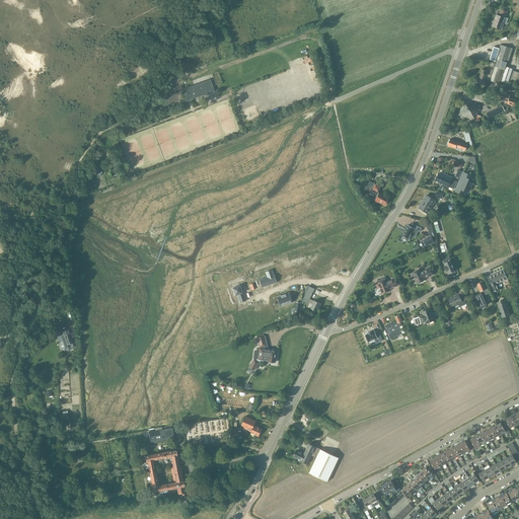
[(496,15),(492,26),(497,28),(502,29),(504,23),(506,23),(507,19),(506,19),(508,12),(504,11),(502,10),(501,13),(500,13),(499,15),(499,16),(496,15)]
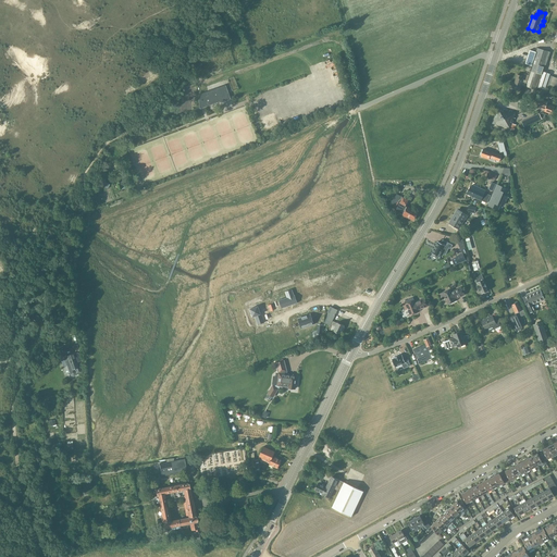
[(525,87),(524,87),(531,89),(537,91),(539,88),(545,90),(545,87),(547,84),(549,74),(544,72),(549,52),(551,52),(537,48),(536,52),(530,50),(525,64),(532,66),(531,70),(529,76),(527,82),(525,86),(525,87)]
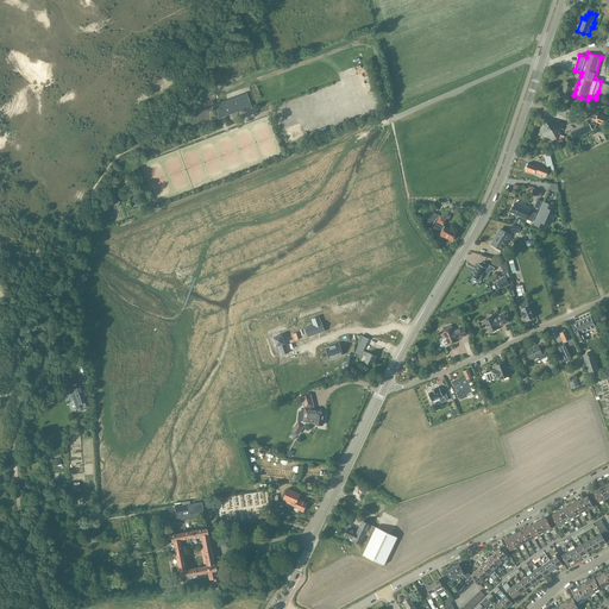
[(556,96),(556,100),(559,101),(560,98),(567,100),(569,98),(570,95),(571,96),(571,94),(570,93),(572,88),(570,88),(571,85),(569,83),(565,82),(563,90),(558,89),(557,93),(556,96)]
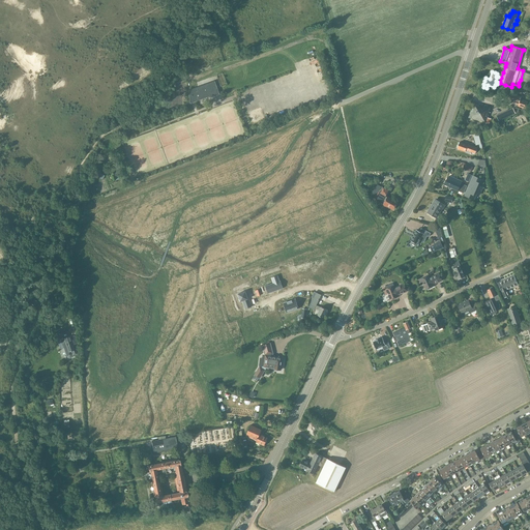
[(529,74),(523,72),(520,84),(529,87),(529,74)]
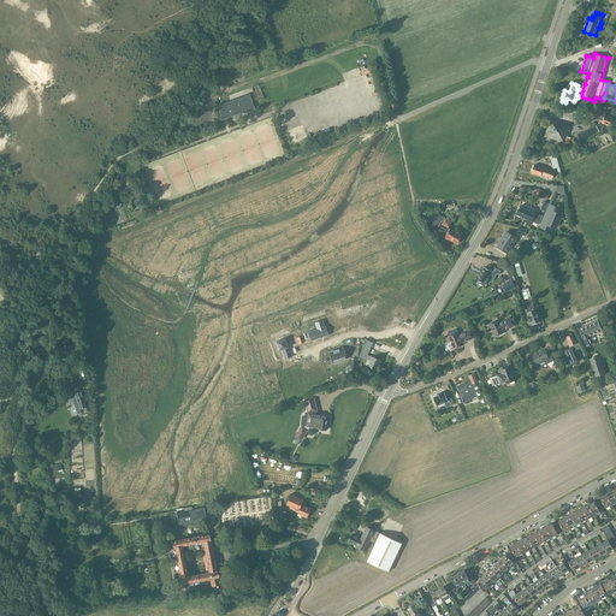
[(227,118),(254,108),(249,95),(227,102),(225,102),(220,102),(220,105),(218,105),(218,112),(220,111),(221,118),(227,118)]
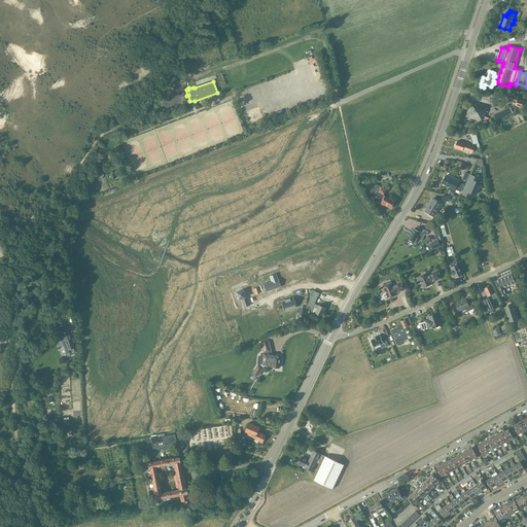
[(515,106),(523,108),(525,102),(517,99),(518,97),(506,93),(503,101),(516,104),(515,106)]
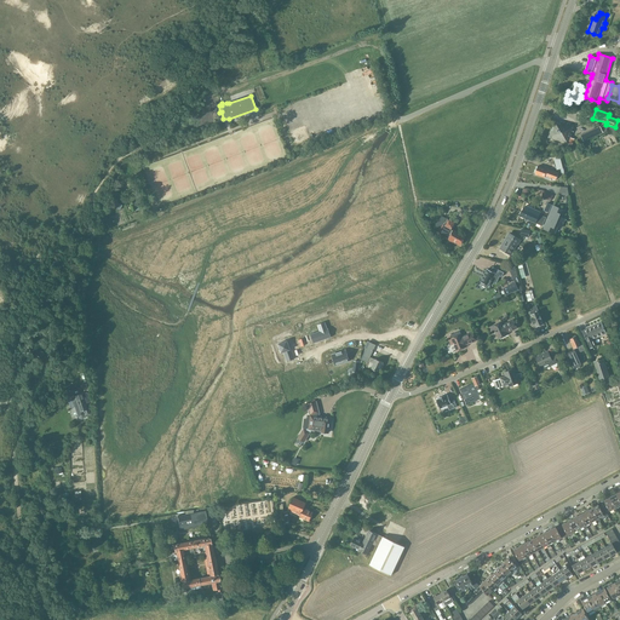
[(572,133),(573,127),(555,120),(549,138),(562,143),(568,145),(572,147),(574,139),(570,138),(572,133)]
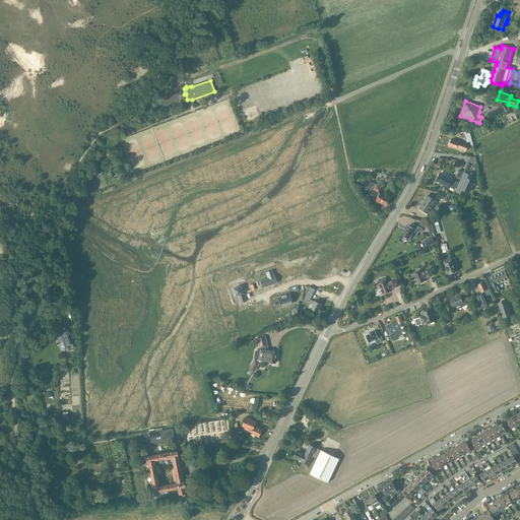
[(486,114),(490,121),(507,113),(506,112),(510,110),(507,105),(504,107),(503,106),(486,114)]
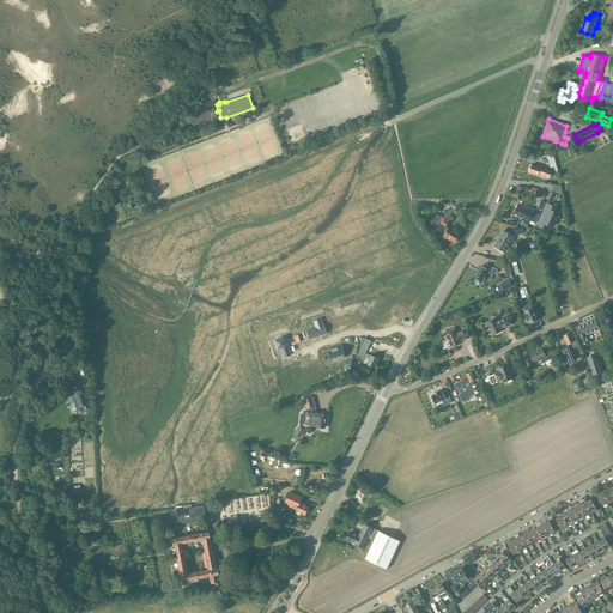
[(547,155),(551,168),(557,167),(553,152),(547,155)]
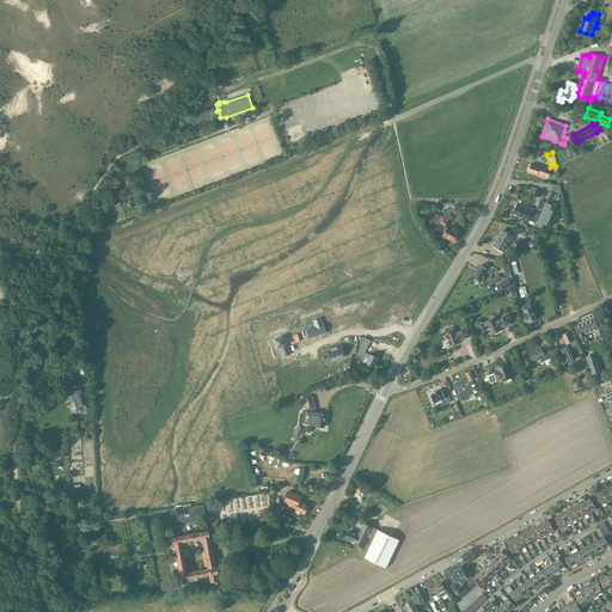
[(551,171),(540,166),(540,167),(531,165),(528,172),(538,176),(538,175),(549,178),(551,171)]
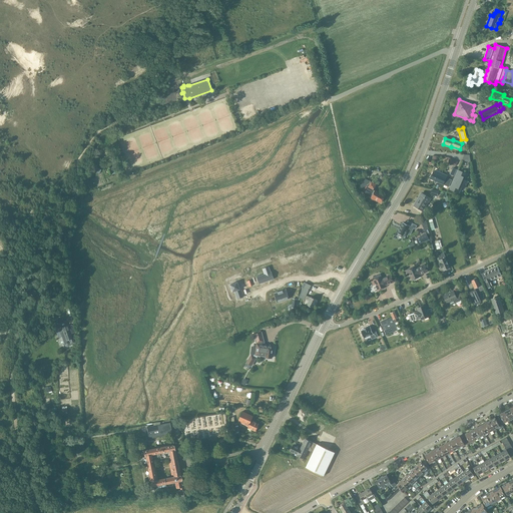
[(114,166),(107,168),(110,175),(117,174),(114,166)]
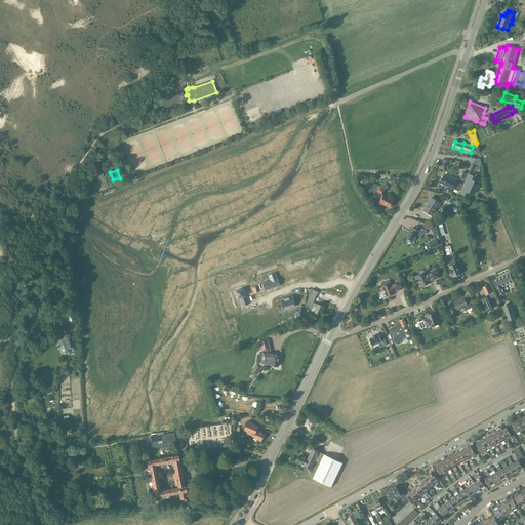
[(442,179),(440,183),(441,183),(441,184),(445,186),(445,185),(448,187),(447,187),(453,190),(454,190),(459,192),(462,185),(453,180),(454,178),(446,174),(445,176),(444,176),(442,179)]
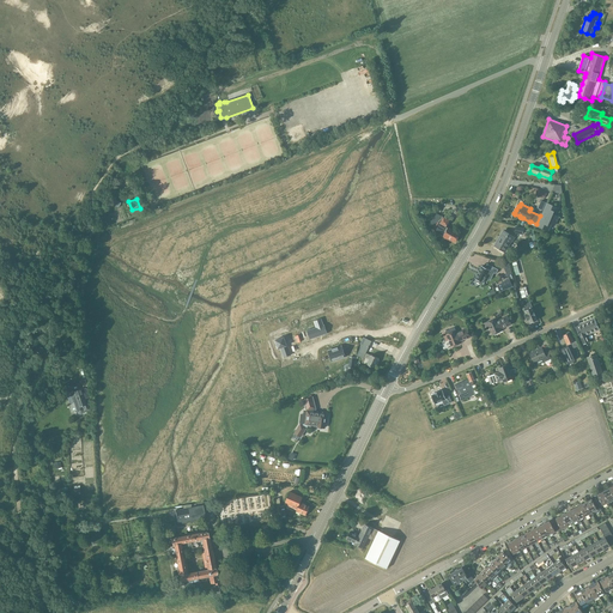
[(556,216),(558,208),(547,204),(536,226),(548,232),(552,225),(554,226),(559,217),(556,216)]
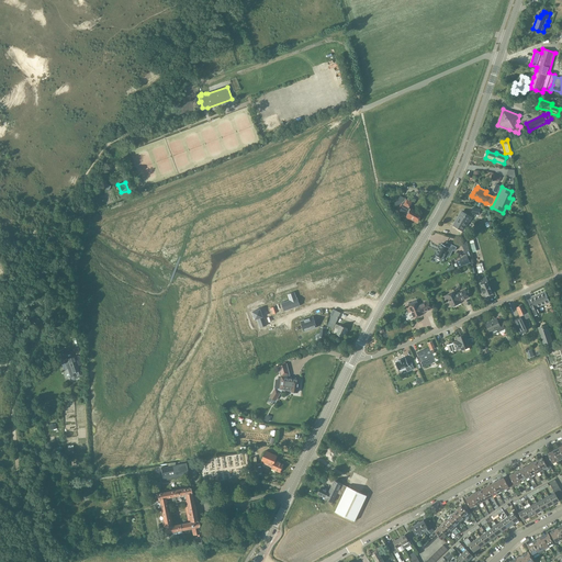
[(413,221),(417,223),(423,214),(411,208),(411,209),(408,208),(409,206),(413,202),(407,199),(403,198),(402,201),(401,204),(400,203),(397,208),(398,208),(396,212),(413,222),(413,221)]
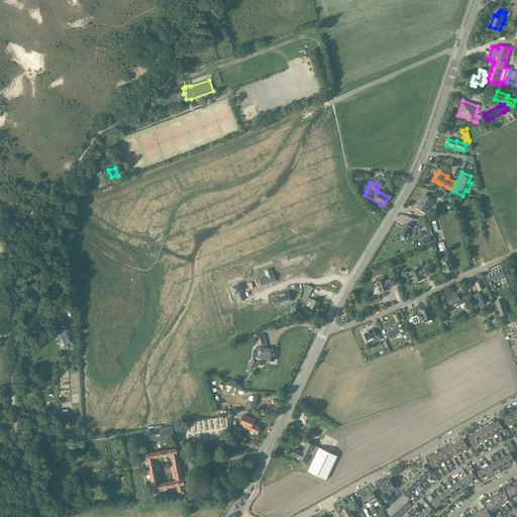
[(434,197),(441,198),(441,195),(447,196),(449,203),(451,203),(451,199),(449,194),(442,193),(435,192),(434,197)]
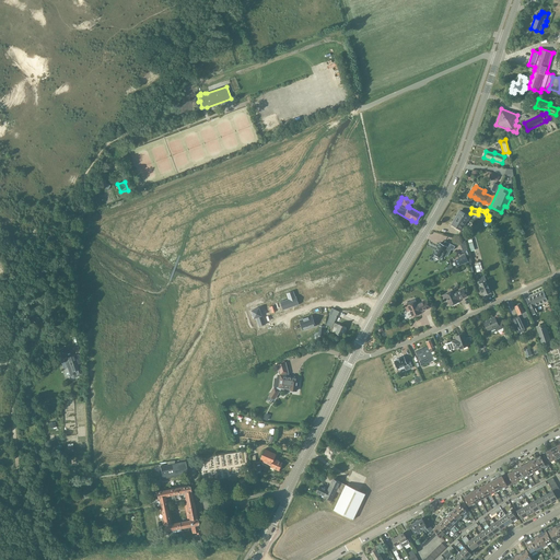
[(452,225),(462,231),(468,221),(468,222),(470,218),(461,211),(452,225)]
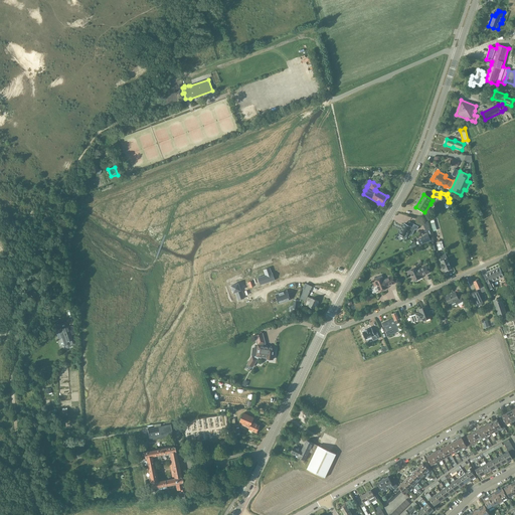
[(404,223),(399,234),(406,238),(408,233),(411,235),(415,229),(413,228),(415,225),(409,222),(407,225),(404,223)]
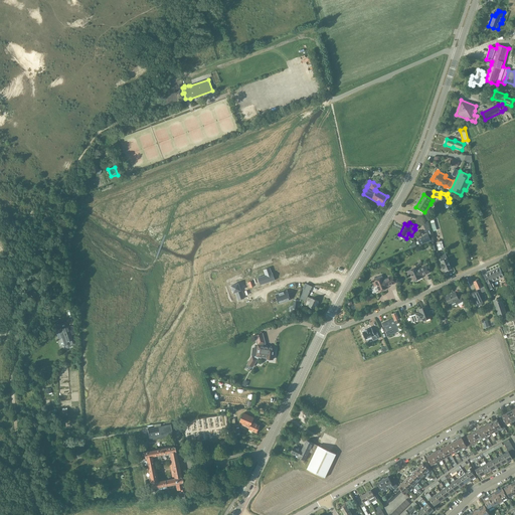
[(421,238),(417,240),(420,245),(431,241),(431,242),(435,241),(430,230),(426,232),(427,235),(421,237),(421,238)]
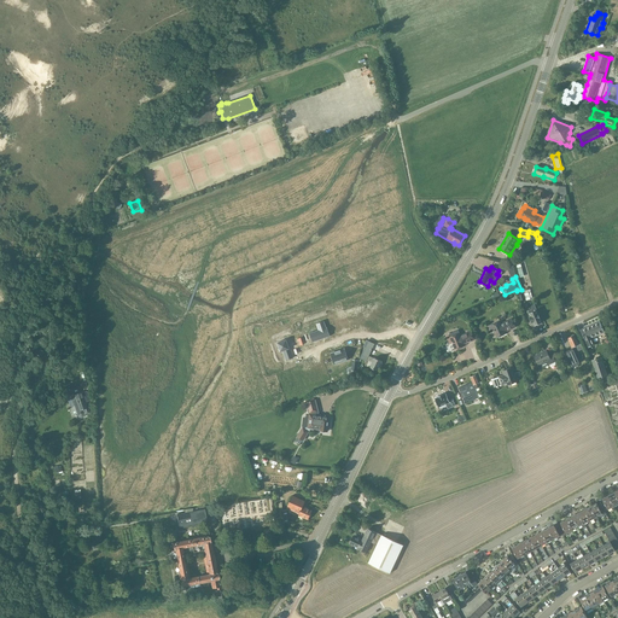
[(535,326),(542,324),(534,305),(531,307),(532,310),(529,312),(530,316),(529,318),(531,324),(534,322),(535,326)]
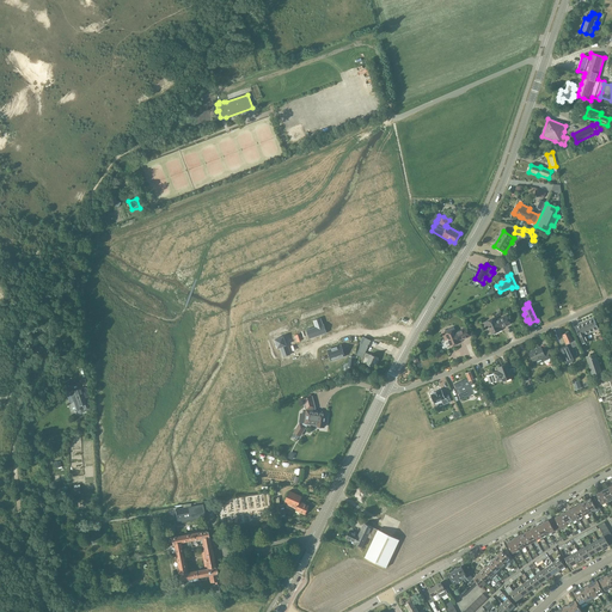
[(500,330),(510,325),(507,317),(496,322),(495,319),(484,324),(487,330),(489,329),(493,335),(490,336),(501,331),(500,330)]
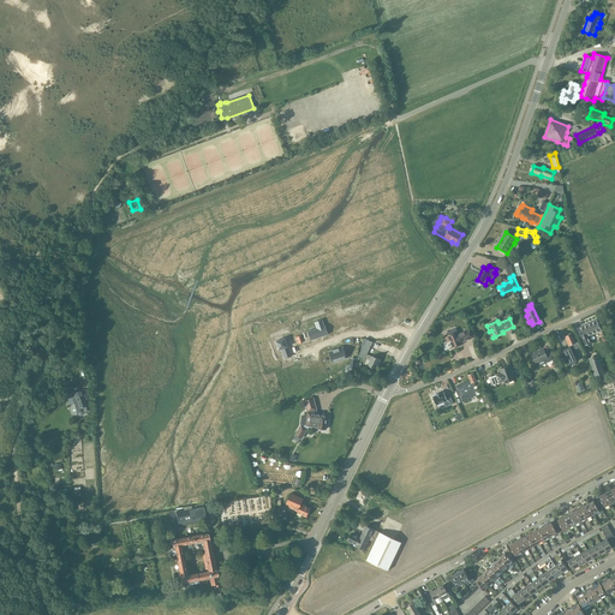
[(317,329),(308,332),(311,341),(328,335),(326,326),(324,326),(322,320),(315,323),(317,329)]
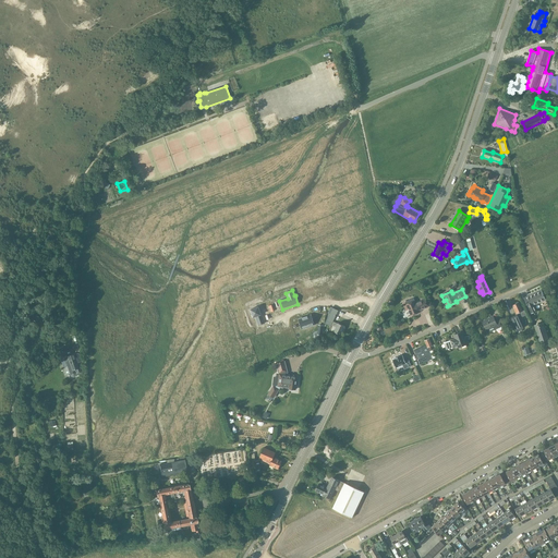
[(542,291),(524,299),(532,314),(536,312),(533,305),(537,303),(537,304),(546,301),(542,291)]
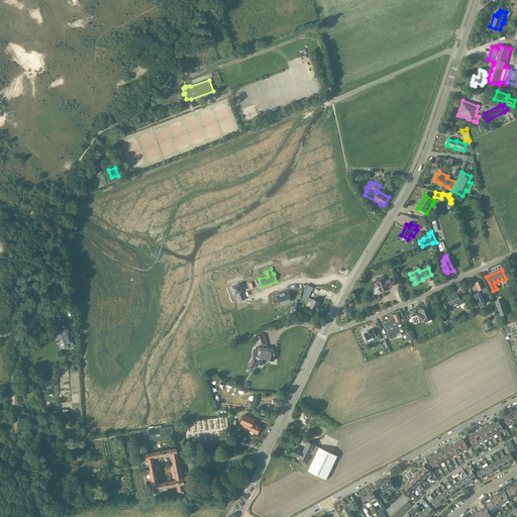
[(383,277),(374,281),(375,284),(377,289),(379,288),(381,293),(380,293),(380,294),(389,290),(388,289),(397,285),(394,278),(385,282),(385,280),(383,277)]
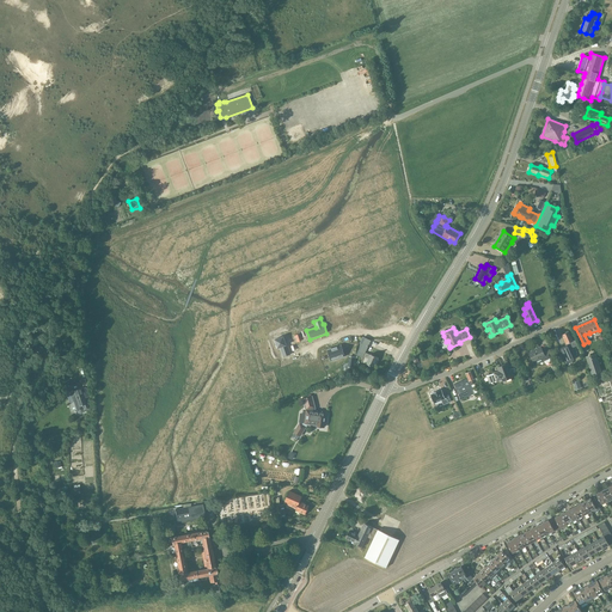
[(561,349),(564,357),(567,363),(574,360),(569,349),(570,348),(573,348),(573,347),(574,347),(575,347),(576,346),(575,340),(573,341),(569,332),(563,336),(568,346),(561,349)]
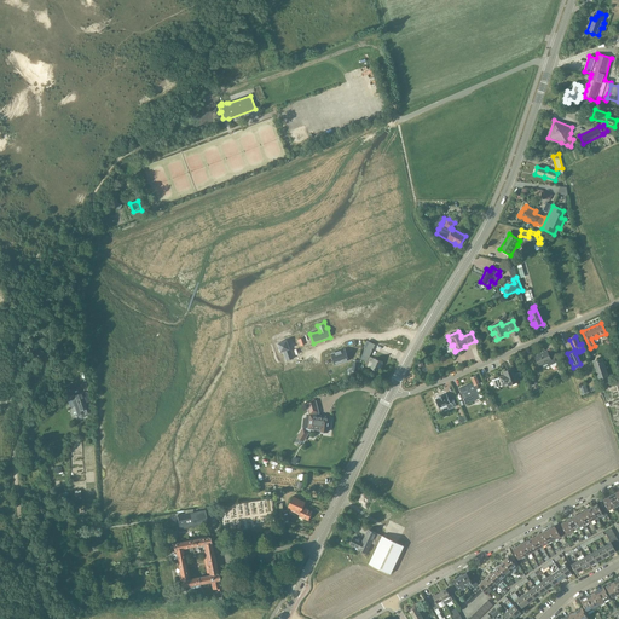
[(287,341),(278,343),(281,353),(283,352),(287,362),(294,359),(290,350),(287,341)]
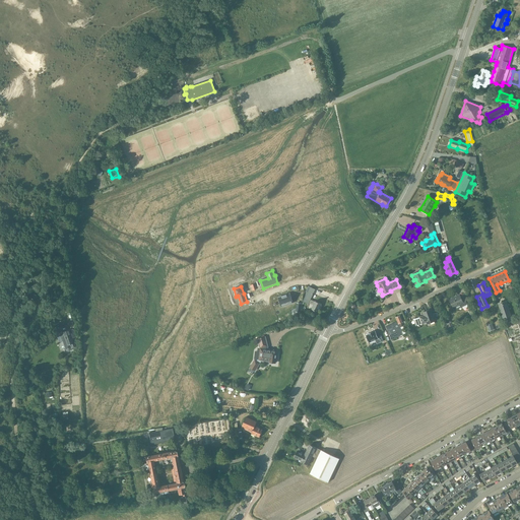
[(307,293),(303,302),(308,304),(309,303),(311,304),(312,305),(313,306),(311,310),(318,313),(319,309),(320,310),(322,306),(321,306),(321,305),(315,302),(314,302),(310,300),(315,289),(309,286),(306,293),(307,293)]
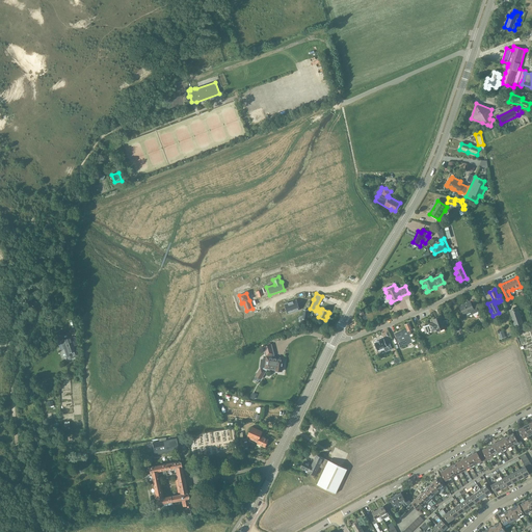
[(296,300),(285,304),(288,315),(299,311),(296,300)]
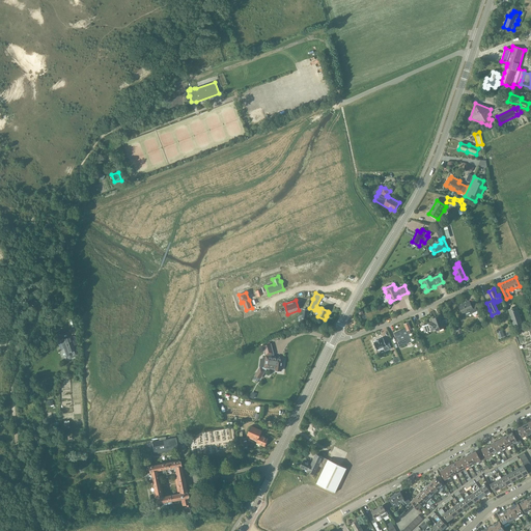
[(459,307),(463,314),(465,317),(477,311),(475,305),(472,306),(470,302),(459,307)]
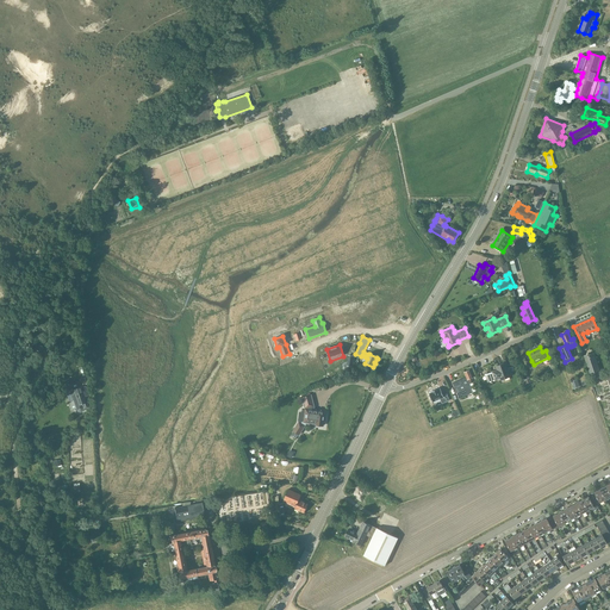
[(592,379),(602,377),(593,353),(584,356),(592,379)]
